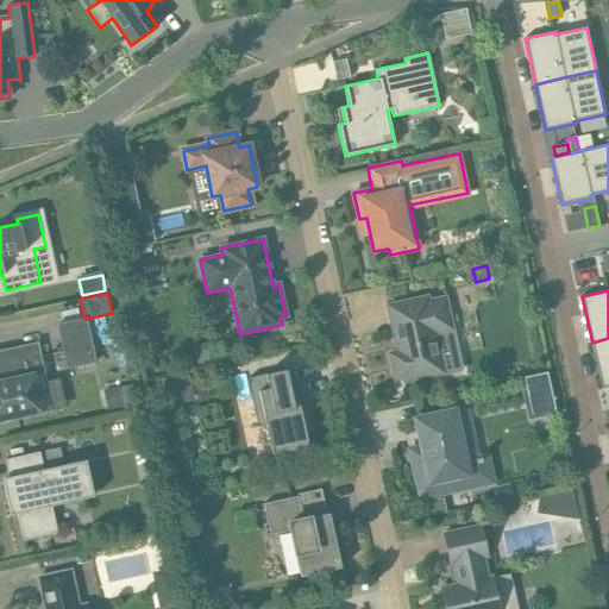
[(428,297),(388,306),(394,336),(396,334),(400,351),(389,353),(395,380),(403,378),(405,382),(445,374),(462,370),(452,330),(445,297),(428,301),(428,297)]
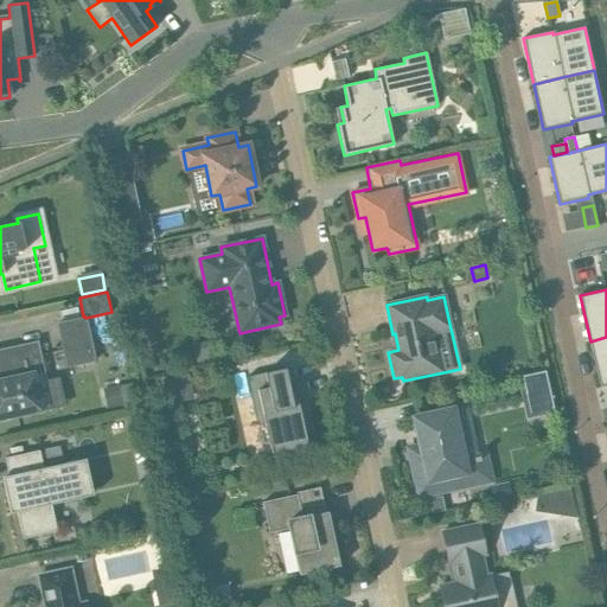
[(85,318),(84,315),(83,317),(57,323),(66,365),(95,359),(85,318)]
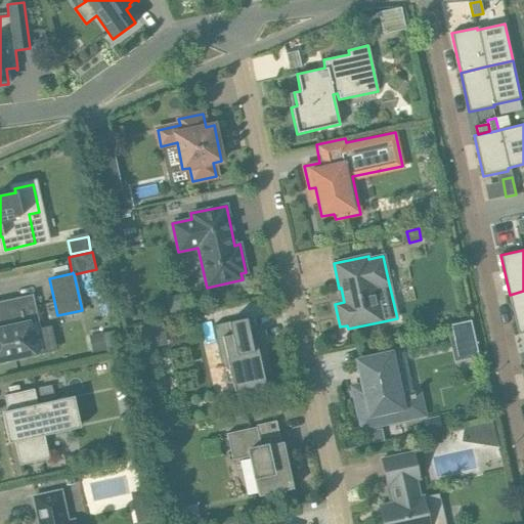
[(523,291),(510,295),(518,335),(523,333),(523,291)]
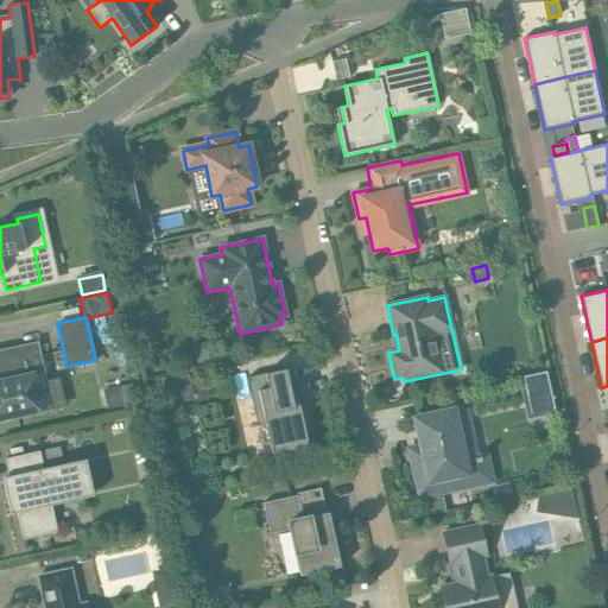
[(44,373),(37,343),(0,350),(0,422),(42,412),(33,375),(44,373)]
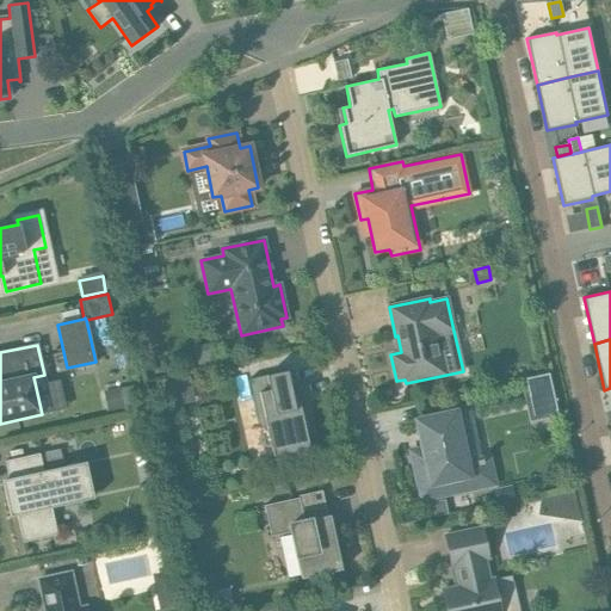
[(217,346),(195,352),(196,357),(197,366),(221,360),(218,352),(217,346)]
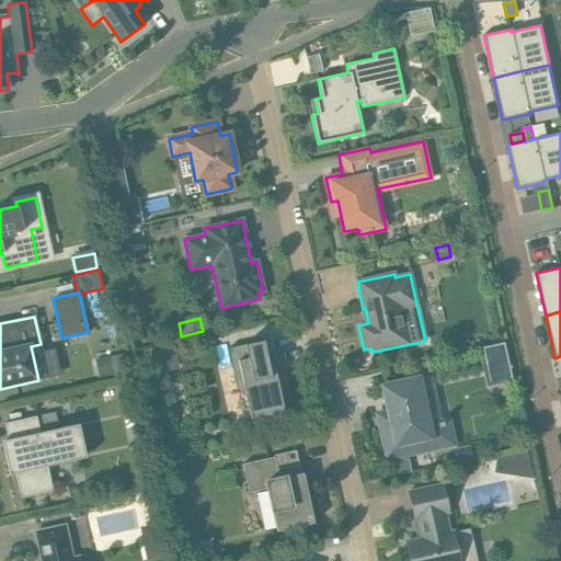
[(266,354),(264,341),(228,348),(238,393),(245,392),(251,420),(261,418),(262,422),(290,415),(279,367),(275,368),(272,353),(266,354)]
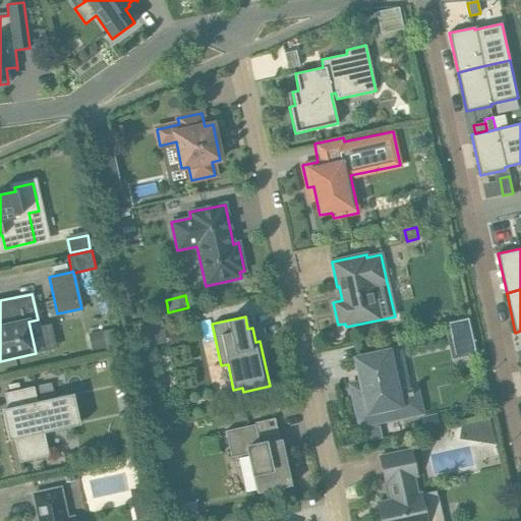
[(468,317),(448,323),(455,355),(475,350),(468,317)]
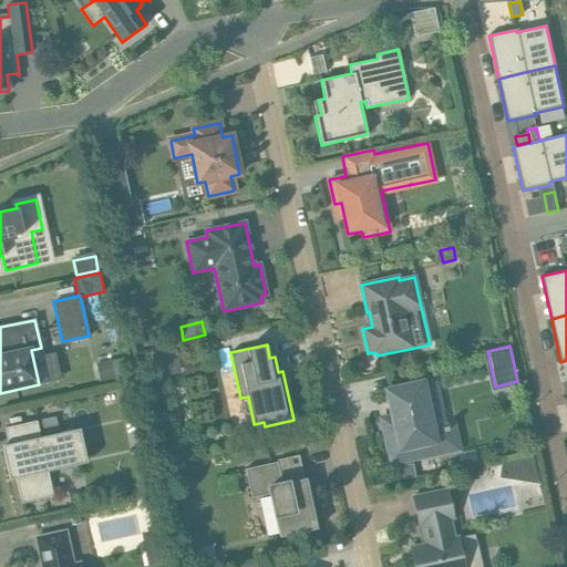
[(152,356),(157,377),(166,374),(161,353),(152,356)]
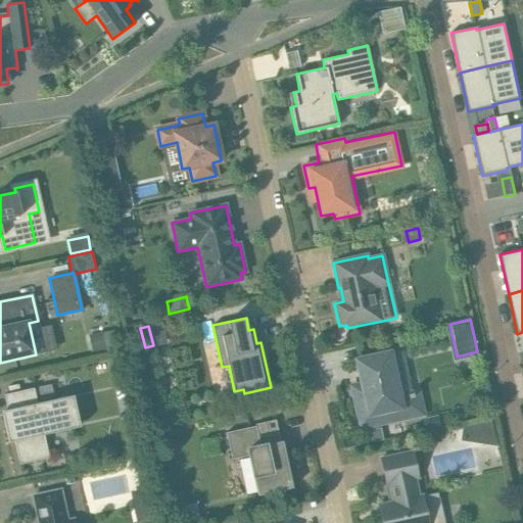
[(96,351),(106,349),(103,332),(92,334),(96,351)]
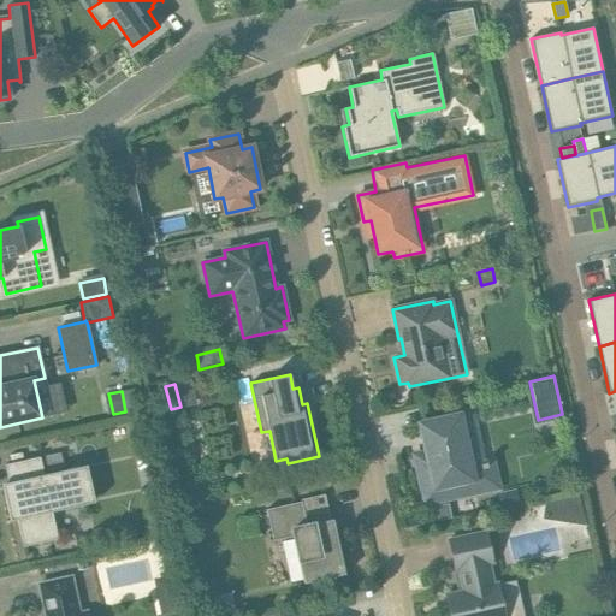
[(478,448),(471,414),(458,418),(458,416),(421,425),(431,468),(419,472),(426,502),(454,496),(454,498),(475,493),(474,491),(497,486),(491,462),(469,467),(466,450),(478,448)]
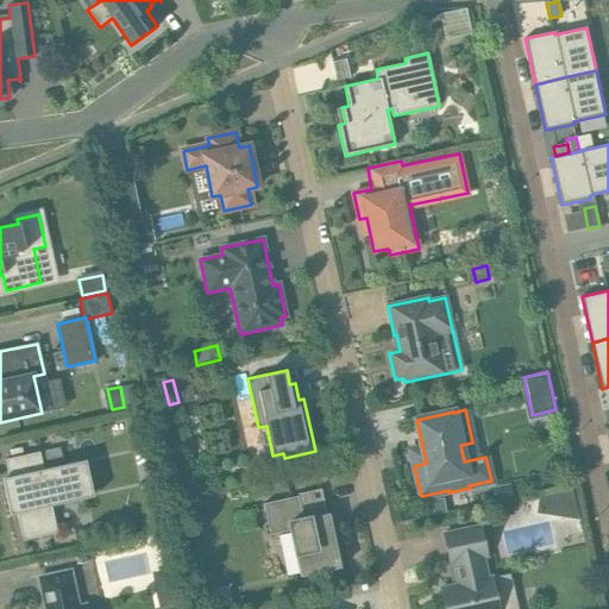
[(61,447),(45,451),(49,466),(64,463),(61,447)]
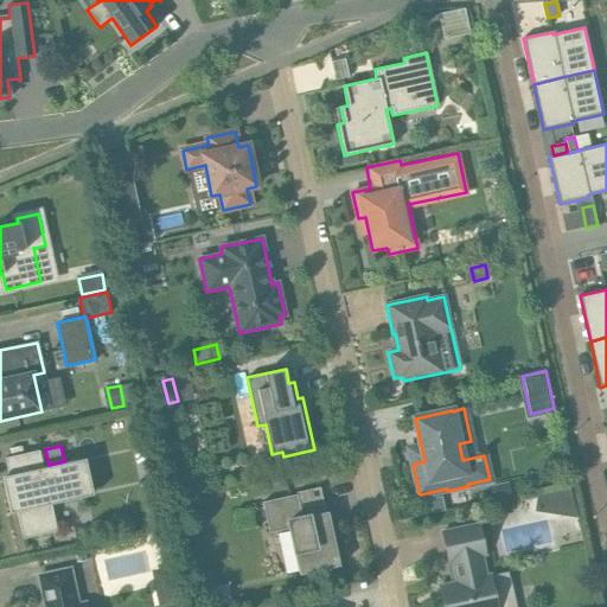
[(10,478),(0,480),(7,512),(17,510),(23,540),(57,531),(51,502),(91,493),(85,461),(44,471),(39,451),(5,458),(10,478)]
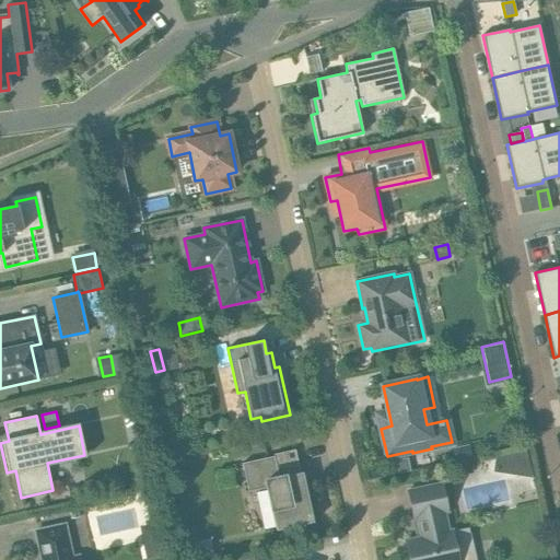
[(529,473),(525,452),(514,454),(518,475),(529,473)]
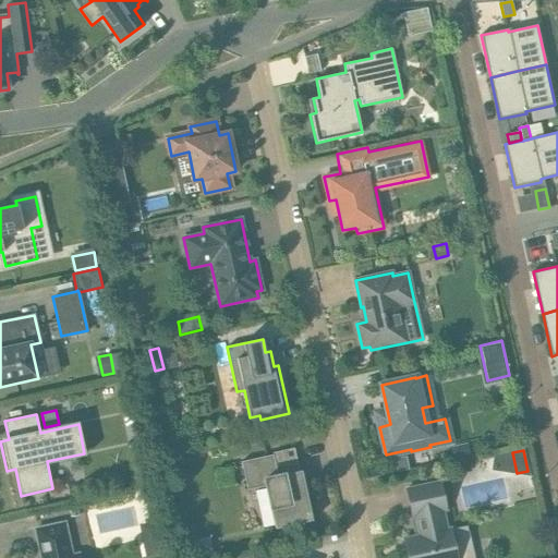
[(278,476),(274,455),(241,462),(247,490),(266,486),(275,529),(312,521),(301,471),(278,476)]
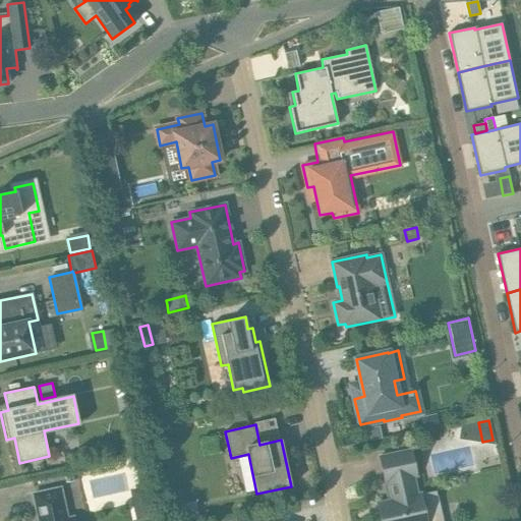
[(391,501),(377,504),(380,520),(443,520),(440,508),(424,511),(420,494),(417,495),(413,477),(416,476),(411,450),(380,457),(385,483),(387,482),(391,501)]
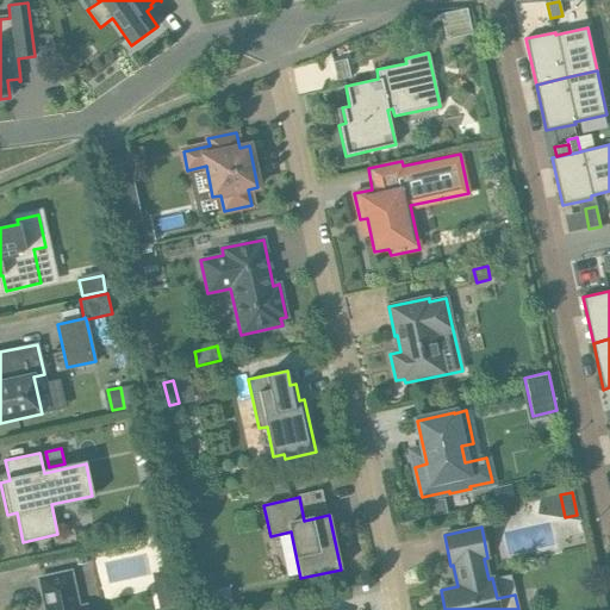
[(78,608),(70,572),(39,579),(44,605),(48,604),(48,609),(86,609),(86,607),(78,608)]
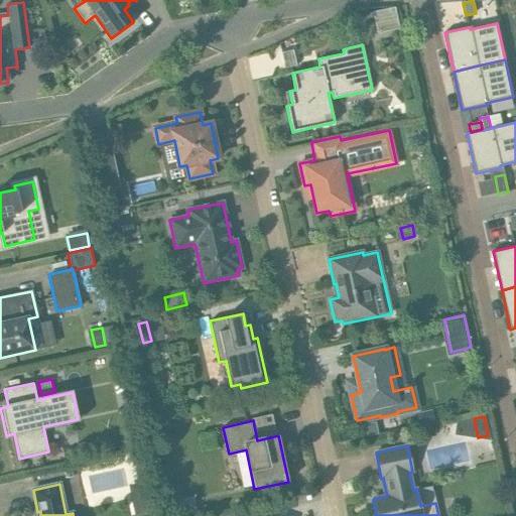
[(150,509),(147,495),(131,498),(134,513),(150,509)]
